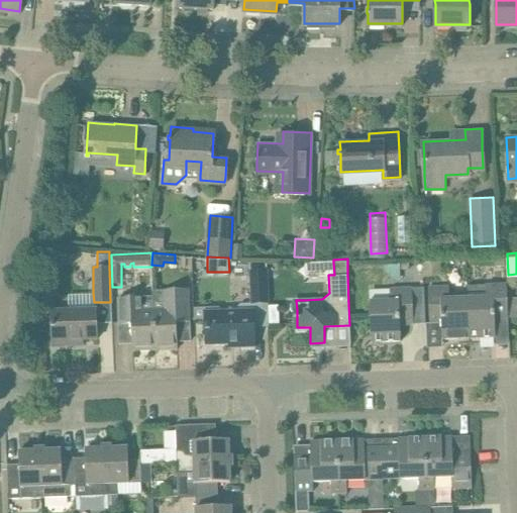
[(333,260),(306,261),(306,276),(328,275),(334,275),(333,263),(333,260)]
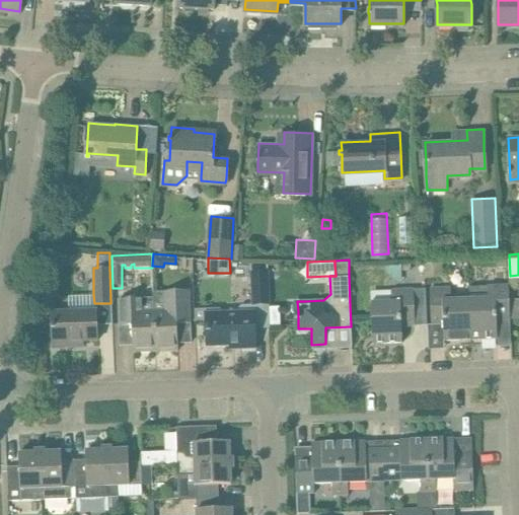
[(268,270),(250,271),(251,302),(269,302),(268,270)]
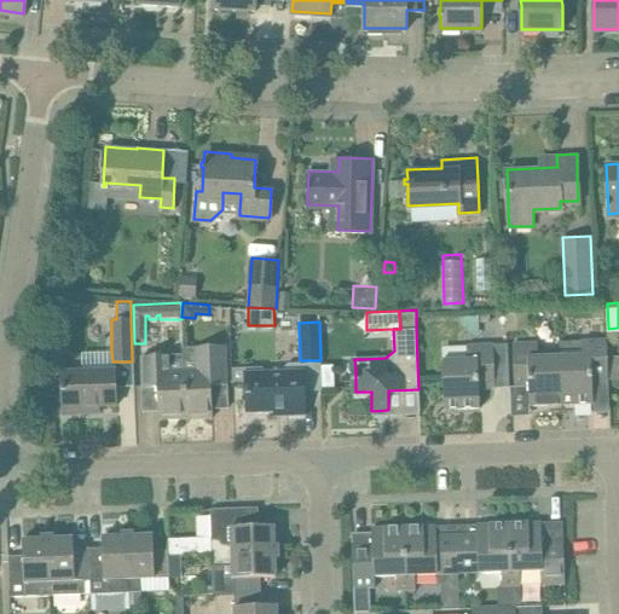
[(560,354),(559,354),(561,403),(593,401),(593,382),(607,381),(609,381),(608,378),(608,354),(607,339),(580,340),(560,340),(560,354)]
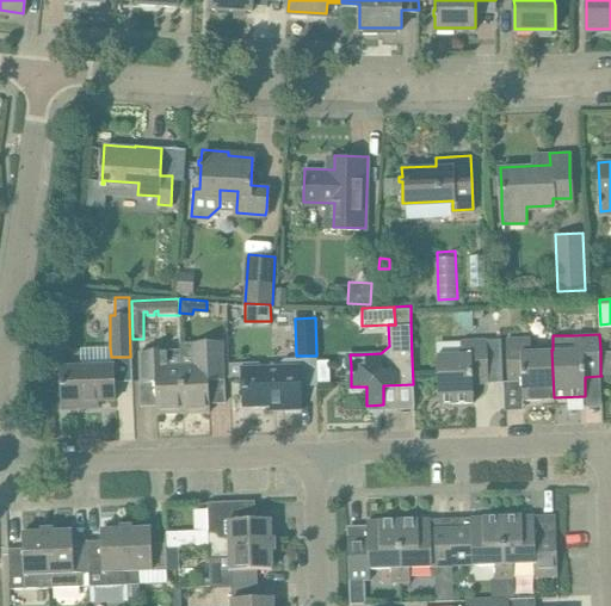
[(530,338),(506,338),(506,356),(507,379),(522,378),(523,399),(554,397),(551,350),(531,351),(530,338)]
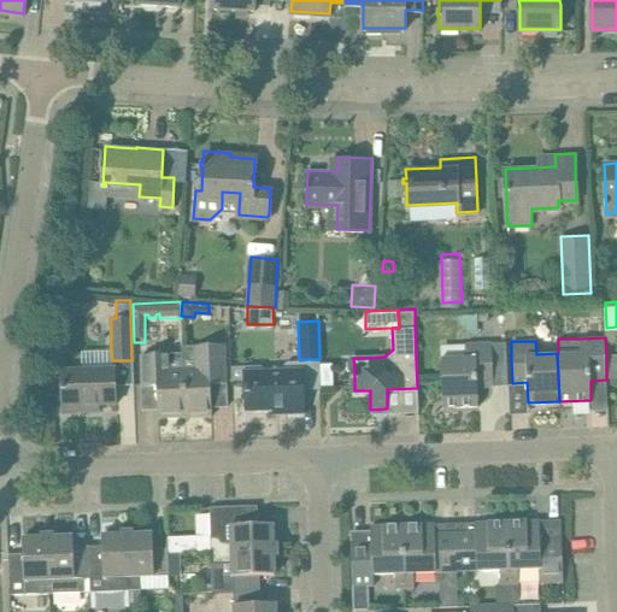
[(223,342),(182,343),(182,352),(184,415),(212,413),(211,381),(224,380),(224,351),(223,342)]
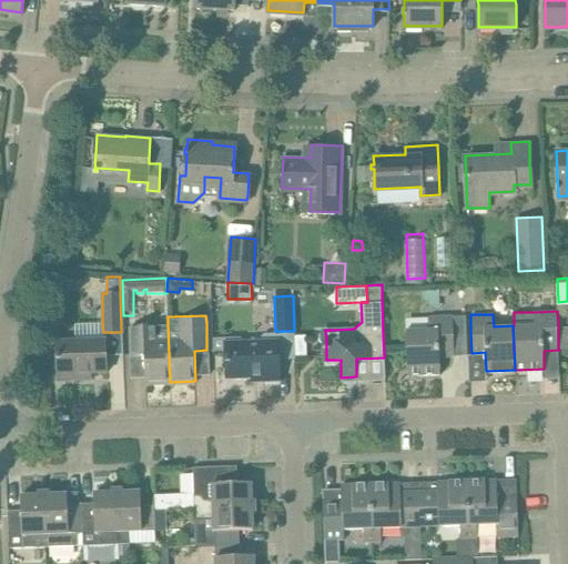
[(428,329),(406,330),(406,351),(407,373),(440,372),(439,354),(454,354),(453,332),(453,315),(427,316),(428,329)]
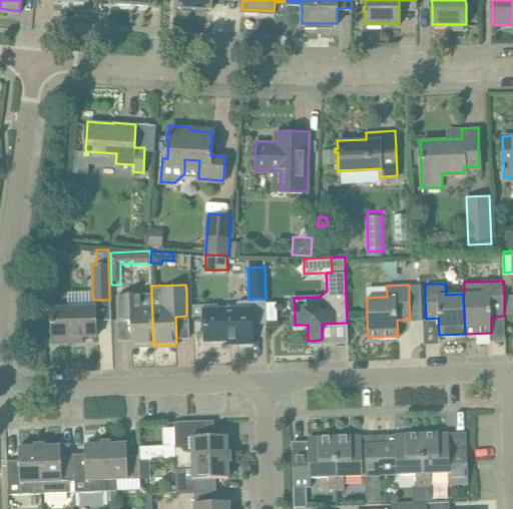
[(142,293),(117,294),(117,299),(118,319),(130,318),(131,346),(153,345),(151,293),(142,293)]
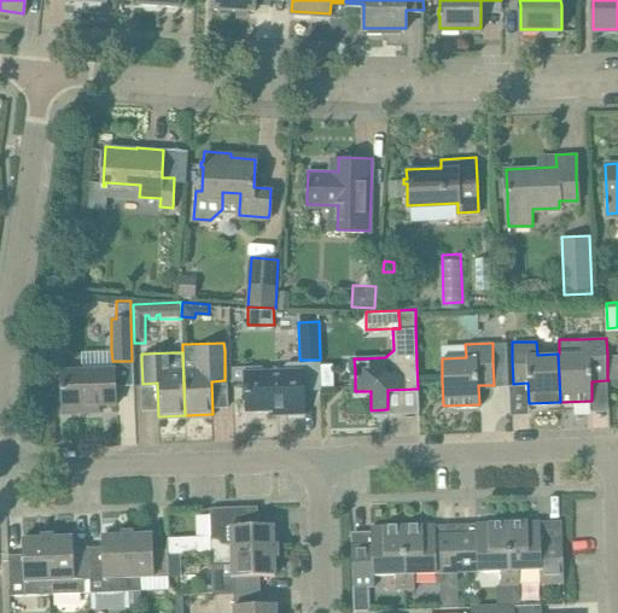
[(617,352),(607,354),(607,378),(617,377),(617,352)]
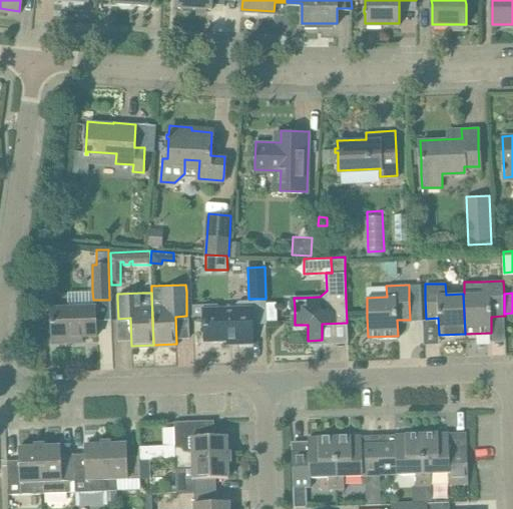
[(71,306),(51,307),(52,341),(72,340),(72,335),(96,334),(95,314),(95,305),(71,306)]
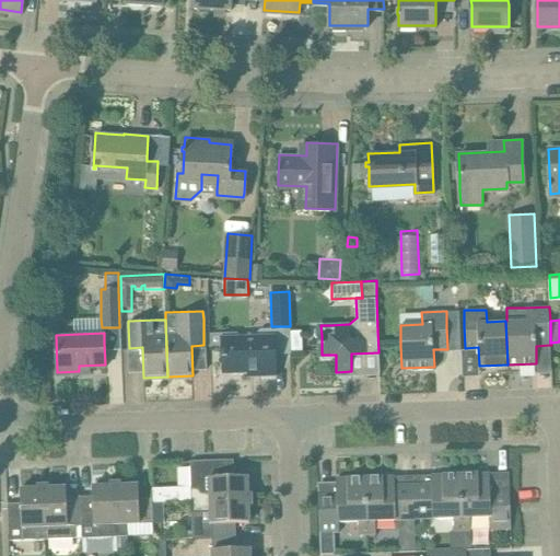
[(275,336),(222,338),(224,370),(259,368),(259,373),(276,372),(275,350),(275,336)]
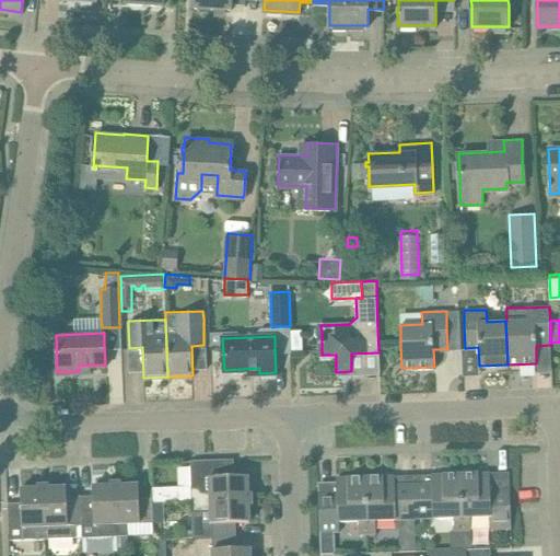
[(191,459),(189,459),(190,484),(191,499),(191,501),(252,499),(252,491),(248,491),(247,474),(234,474),(233,461),(233,456),(209,458),(191,459)]
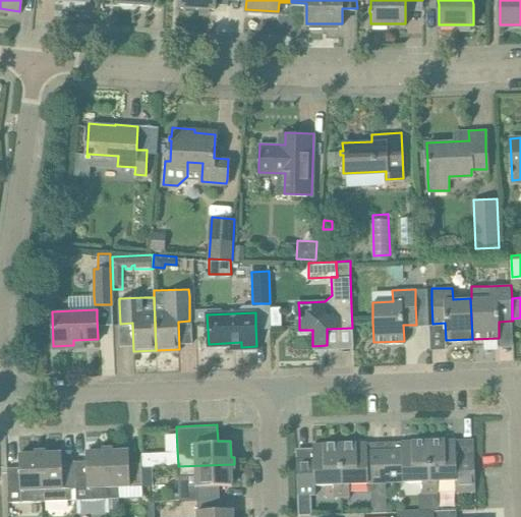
[(455,438),(428,439),(430,493),(438,493),(437,479),(456,479),(456,491),(470,490),(473,490),(475,490),(474,451),(456,451),(456,450),(455,438)]
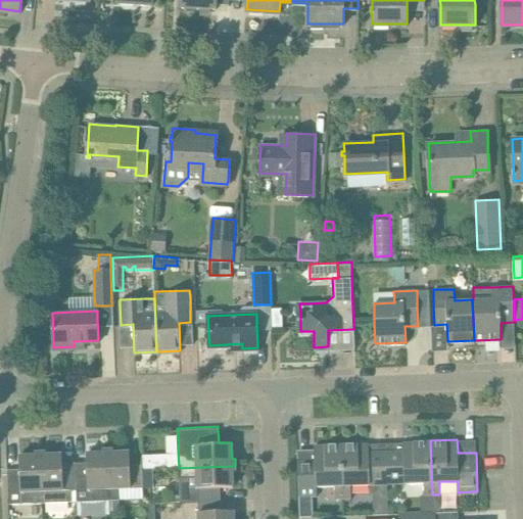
[(402,450),(385,450),(386,483),(403,483),(423,482),(423,494),(432,494),(430,440),(402,441),(402,450)]
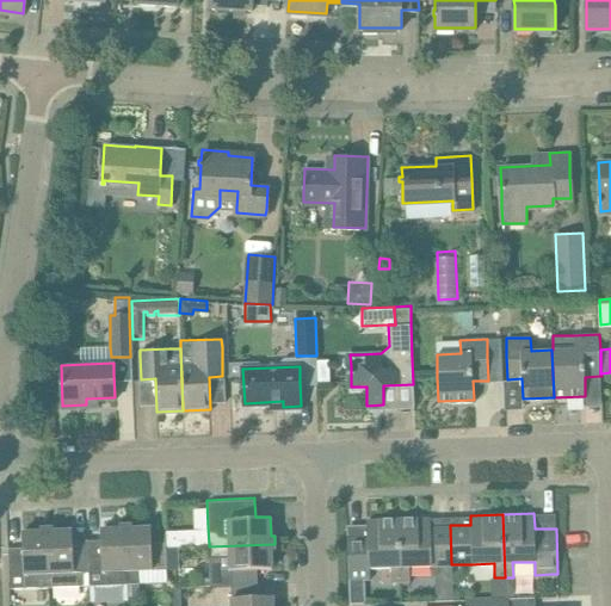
[(431,517),(396,518),(400,580),(409,579),(409,566),(432,564),(451,564),(450,525),(431,526),(431,517)]
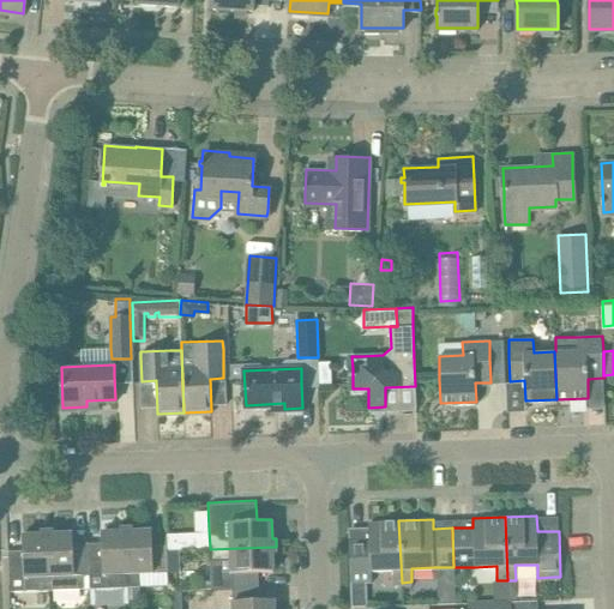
[(368,534),(349,534),(349,552),(350,580),(366,580),(372,579),(372,570),(393,568),(393,583),(402,583),(398,520),(368,522),(368,525),(368,534)]
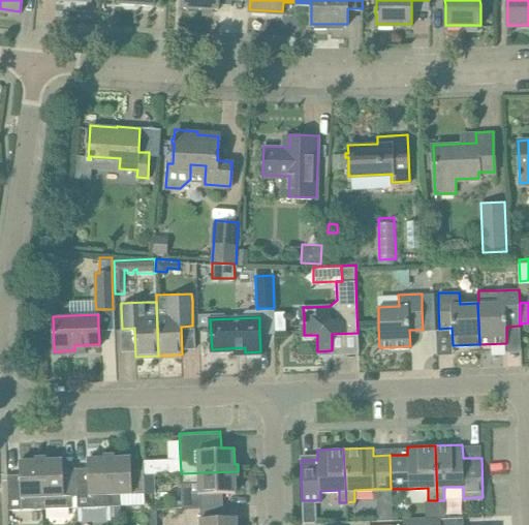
[(88,465),(75,466),(76,505),(102,504),(103,504),(111,504),(110,454),(103,454),(103,457),(87,457),(88,465)]
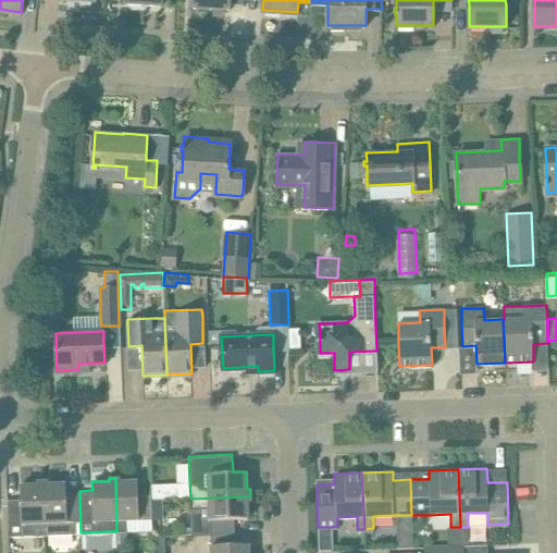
[(121,478),(115,478),(116,531),(118,540),(118,542),(127,542),(126,531),(126,519),(151,518),(152,518),(152,515),(151,500),(151,498),(151,493),(138,494),(137,480),(121,481),(121,478)]
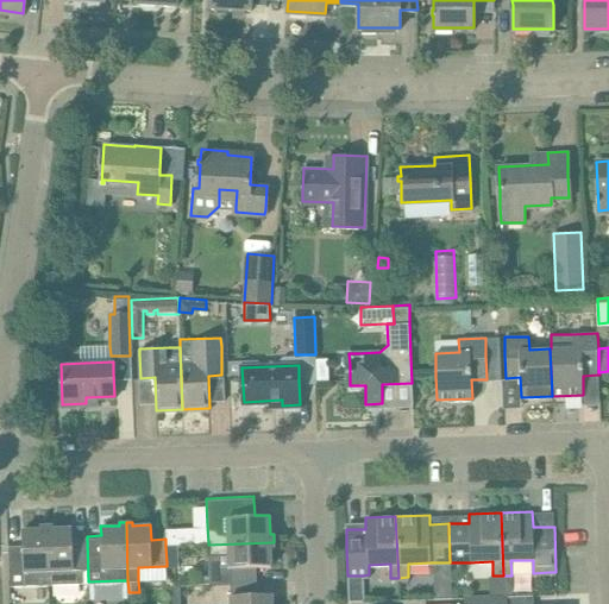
[(23,543),(8,545),(10,584),(49,583),(48,524),(41,524),(41,528),(22,529),(23,543)]
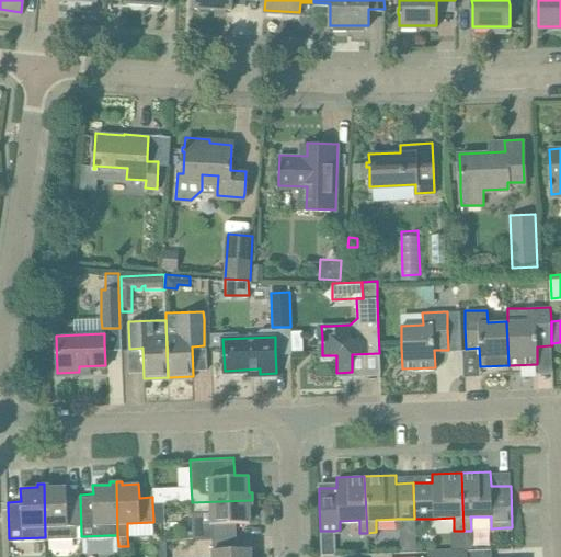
[(49,484),(44,484),(45,537),(81,536),(80,495),(67,495),(66,486),(49,487),(49,484)]
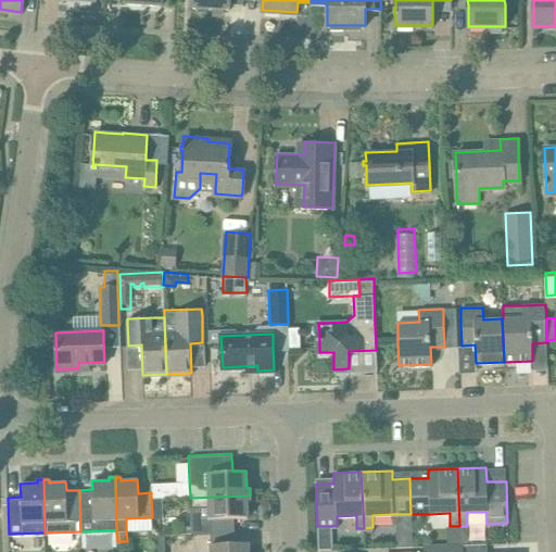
[(169,481),(151,481),(151,492),(151,497),(162,497),(171,497),(169,481)]
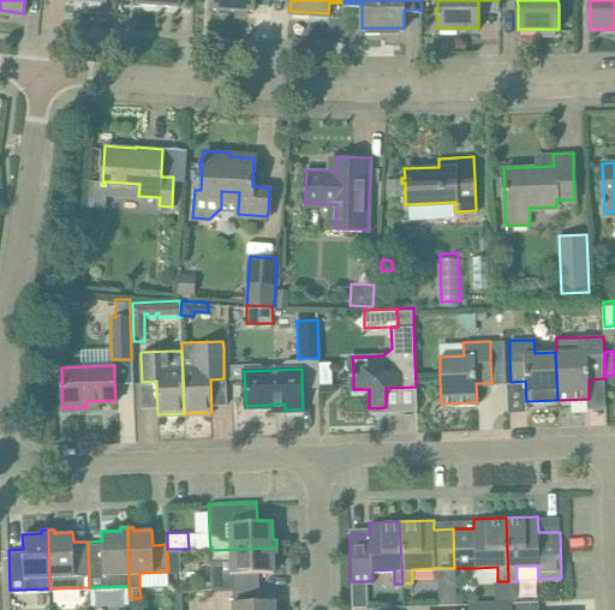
[(276,548),(210,550),(210,555),(212,588),(233,587),(233,588),(260,587),(258,570),(274,570),(273,551),(276,551),(276,548)]
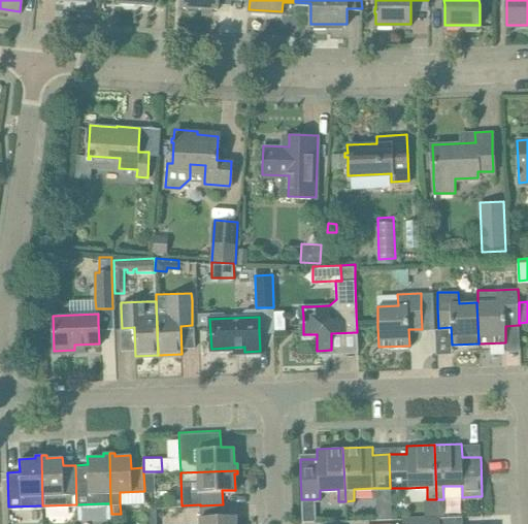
[(235,523),(236,515),(223,515),(223,504),(200,505),(200,523),(235,523)]
